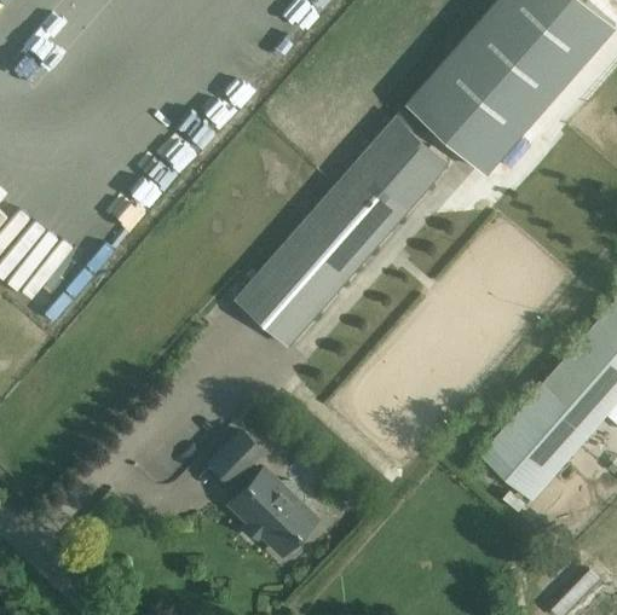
[(486,177),(613,30),(578,0),(497,0),(405,106),(486,177)]
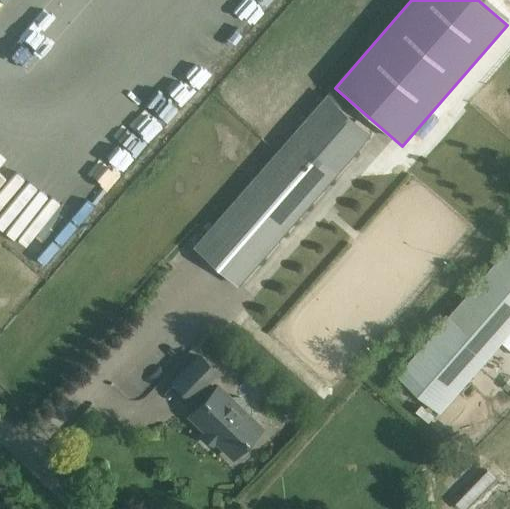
[(367,133),(357,124),(337,107),(327,98),(292,139),(290,137),(192,250),(193,251),(234,286),(236,288),(334,176),(332,174),(367,133)]
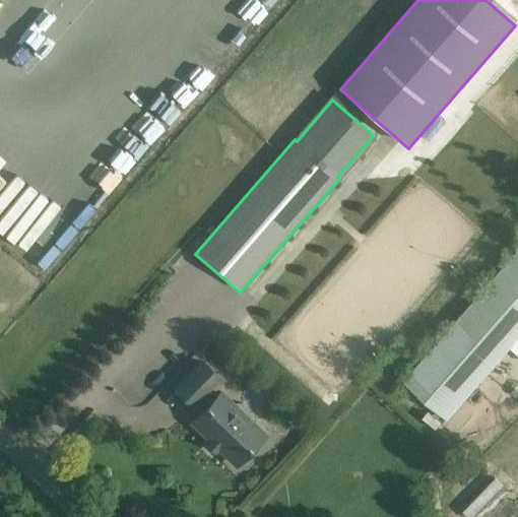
[(366,150),(334,185),(345,195),(377,160),(366,150)]
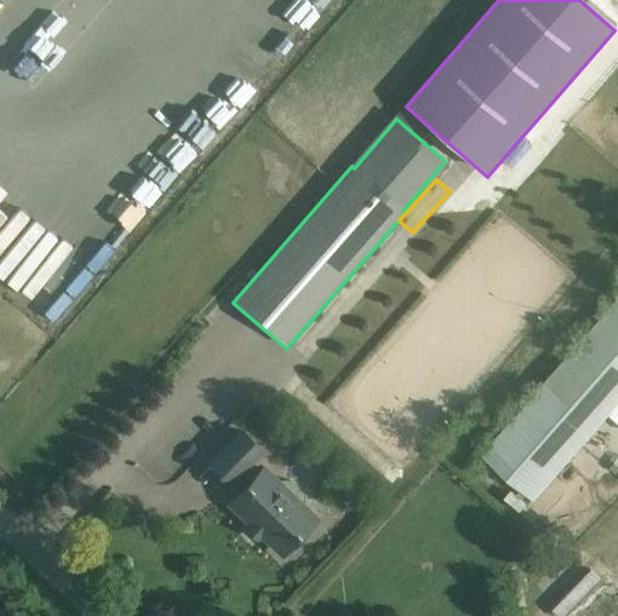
[(617,295),(479,458),(530,502),(617,399),(617,295)]
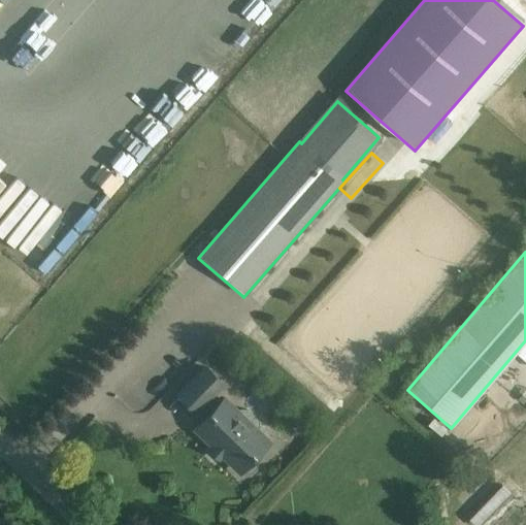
[(202,369),(176,396),(194,414),(220,387),(202,369)]
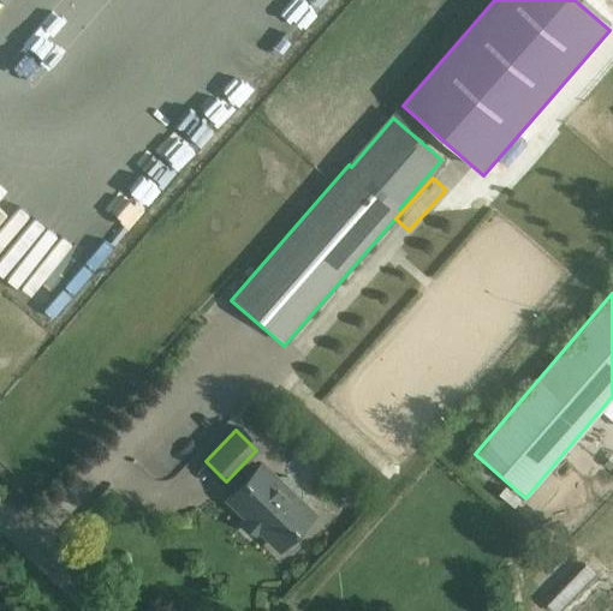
[(259,468),(227,502),(248,521),(251,517),(260,527),(257,531),(277,550),(309,516),(292,501),(289,504),(272,487),(275,484),(259,468)]
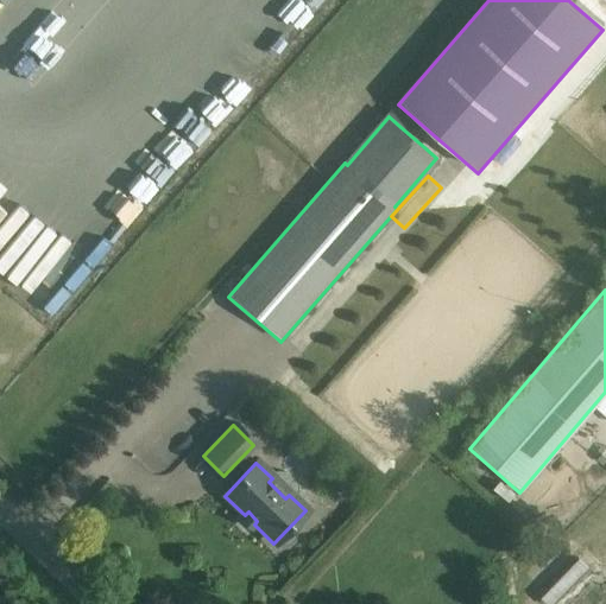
[(581,560),(592,567),(605,547),(595,540),(581,560)]
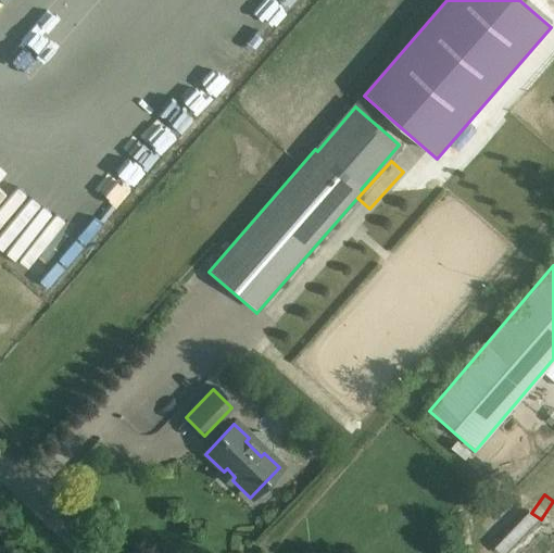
[(552,529),(553,526),(553,508),(543,522),(552,529)]
